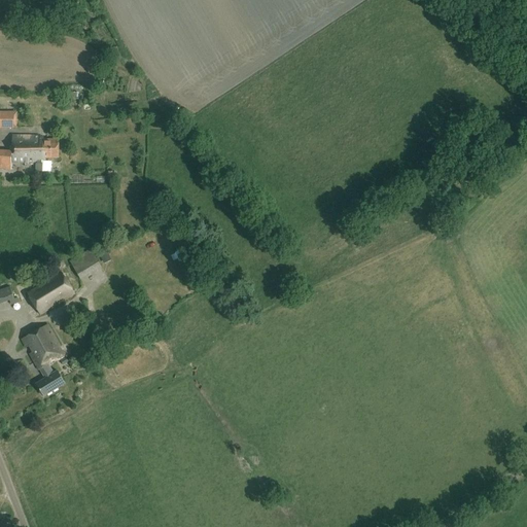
[(0,112),(0,127),(18,128),(18,112),(0,112)]
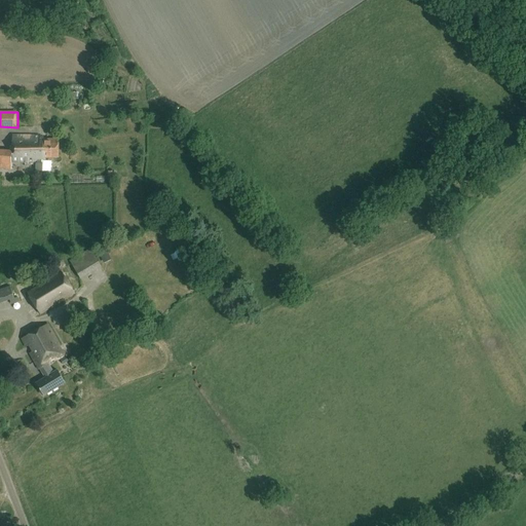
[(12,162),(33,162),(36,162),(36,171),(43,171),(43,160),(46,160),(46,157),(59,157),(59,140),(43,140),(43,137),(39,137),(39,136),(12,136),(12,151),(0,150),(0,167),(11,168),(12,162)]
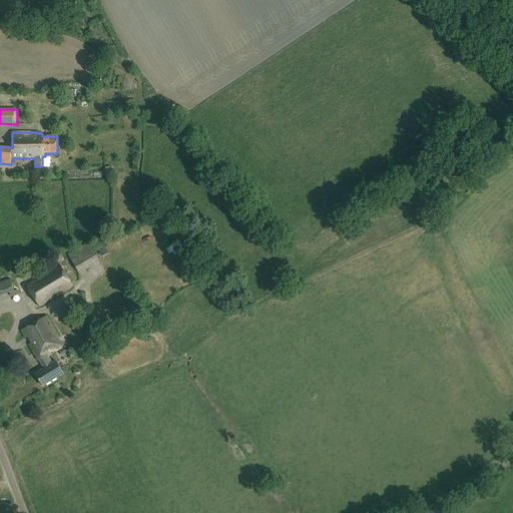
[(137,228),(141,235),(150,231),(147,224),(137,228)]
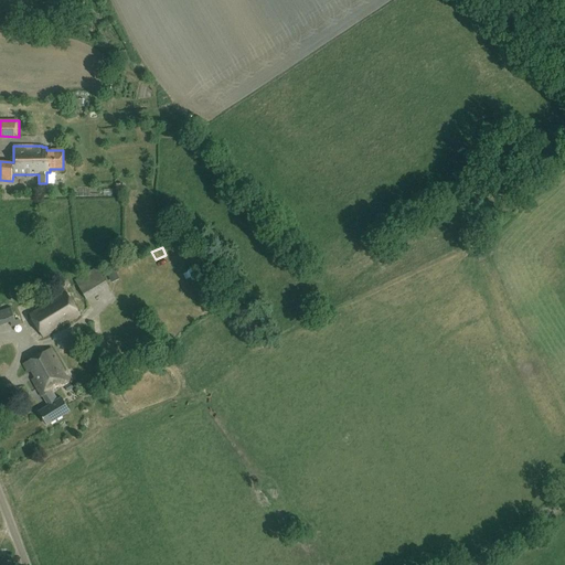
[(80,279),(85,295),(108,286),(103,270),(80,279)]
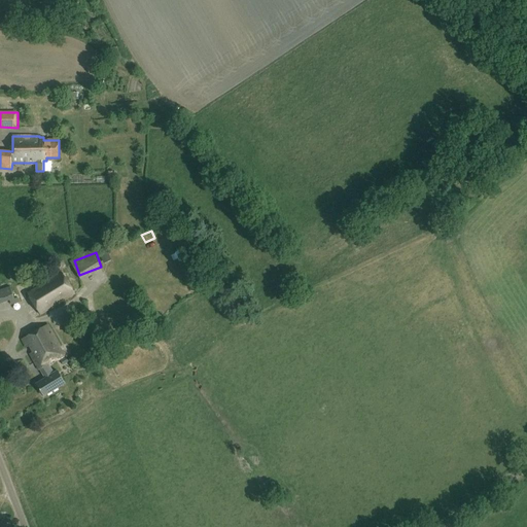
[(74,293),(61,273),(28,293),(40,314),(74,293)]
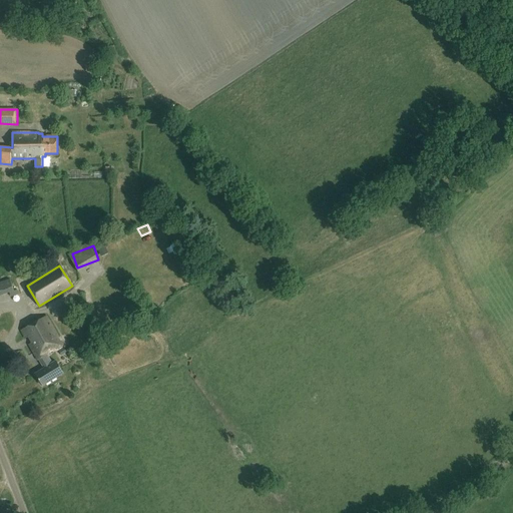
[(0,283),(0,295),(14,291),(10,280),(0,283)]
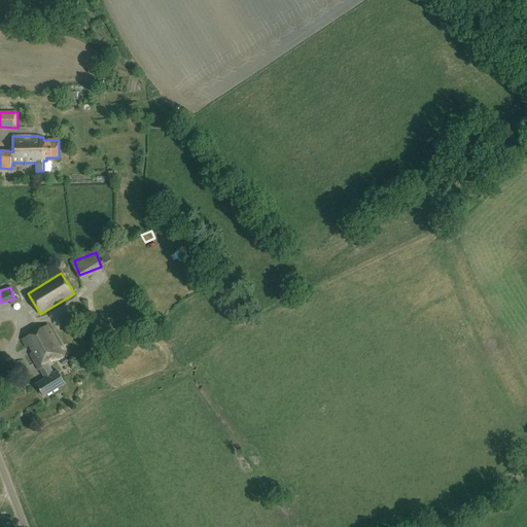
[(58,371),(54,373),(49,365),(65,356),(47,325),(23,340),(27,347),(29,346),(33,352),(30,354),(39,370),(40,370),(45,379),(36,384),(43,396),(65,384),(58,371)]
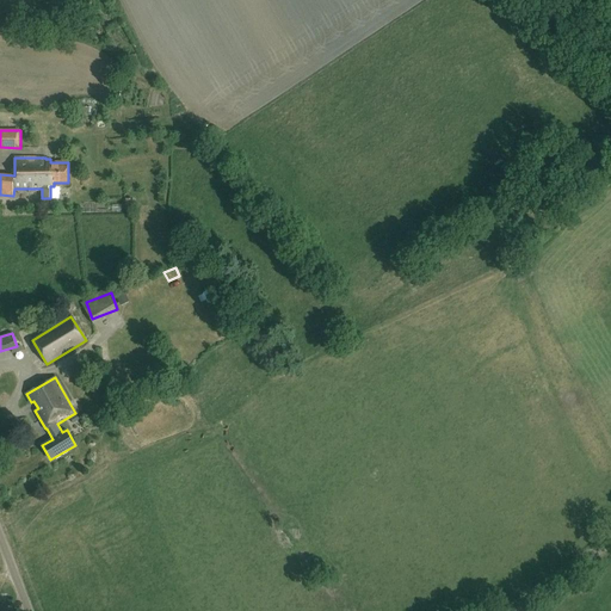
All buildings are outlined.
